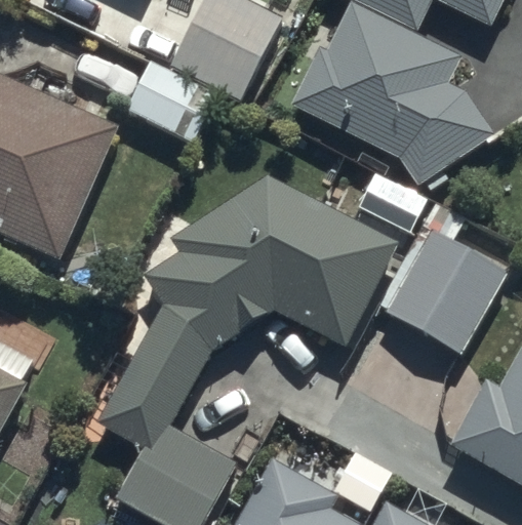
[(238,0),(206,0),(172,67),(238,101),(280,22),(238,0)]
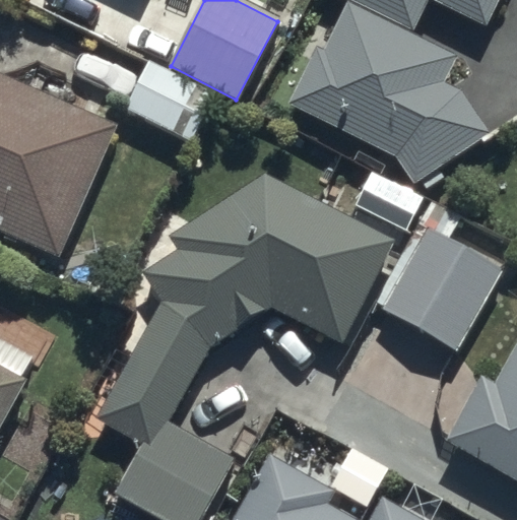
[(366,0),(416,26),(430,0),(438,0),(490,27),(504,0),(366,0)]
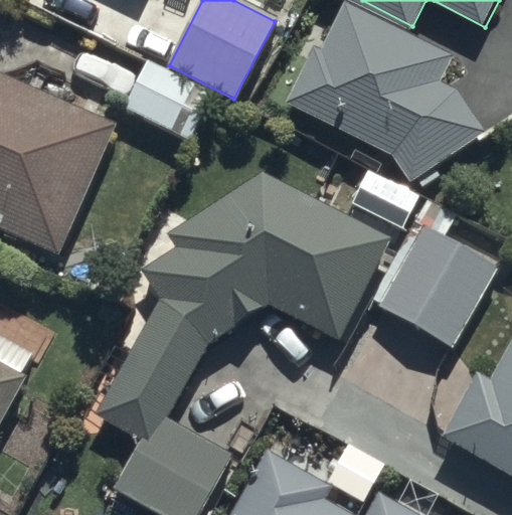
[(289,104),(392,156),(407,178),(489,125),(450,64),(338,8),(289,104)]
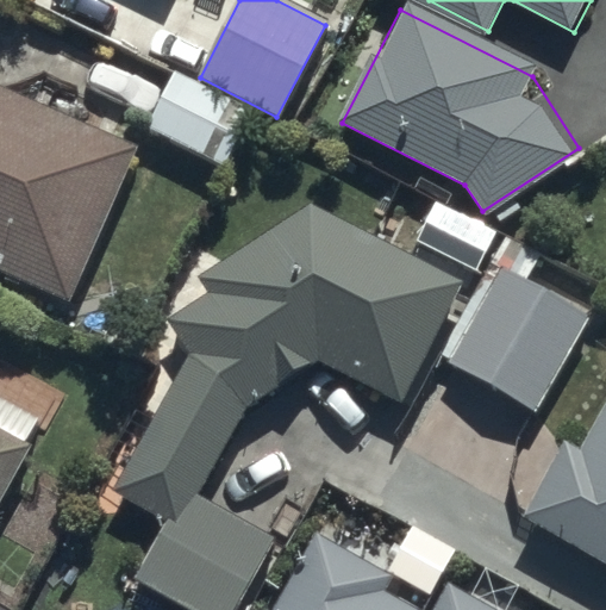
[(143,126),(232,169),(255,124),(166,81),(143,126)]
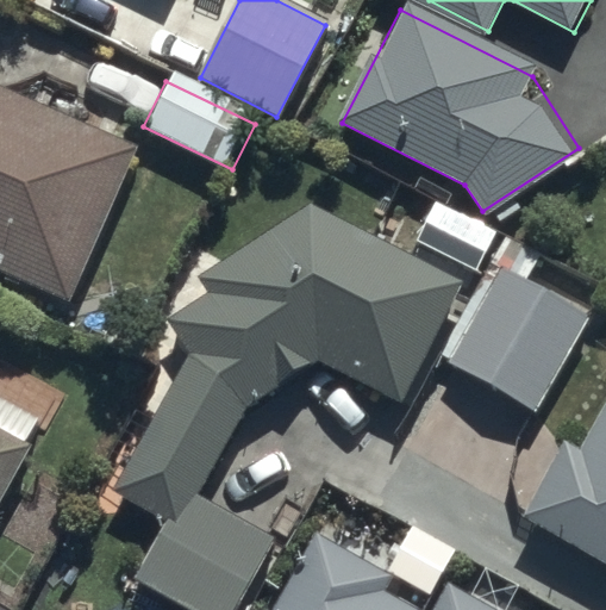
[(0,271),(66,299),(136,148),(0,88),(0,271)]
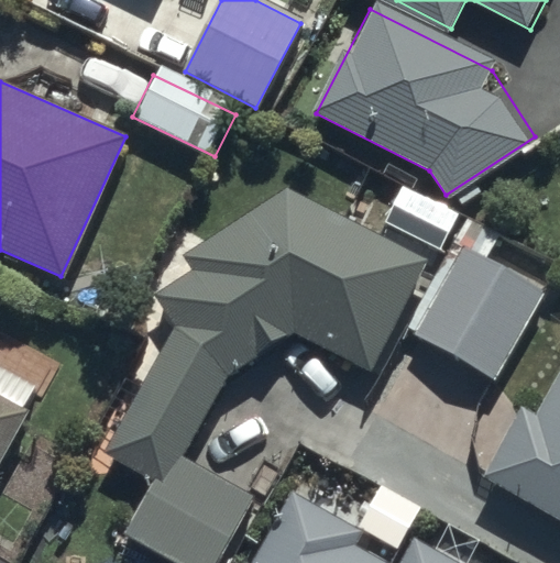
[(174,329),(103,451),(153,476),(120,542),(161,562),(220,562),(254,496),(180,457),(221,377),(293,331),(370,371),(425,261),(288,192),(153,280),(174,329)]
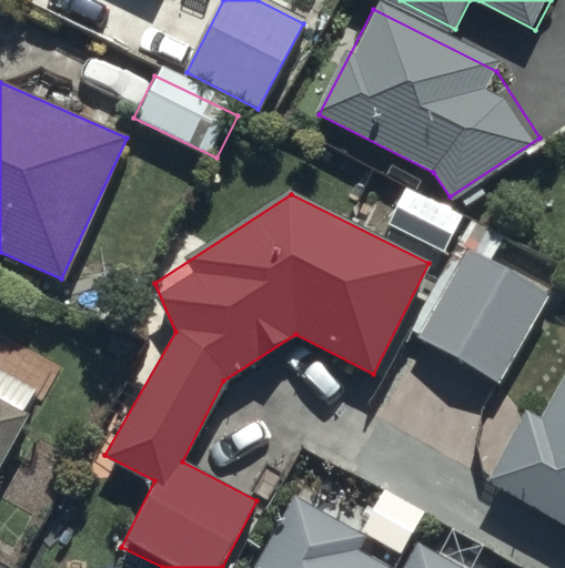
[(421,335),(502,382),(548,301),(466,254),(421,335)]
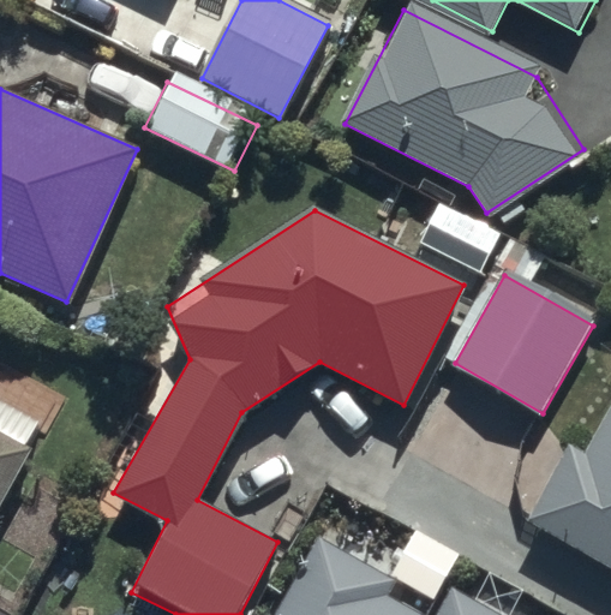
[(535,519),(610,560),(610,387),(535,519)]
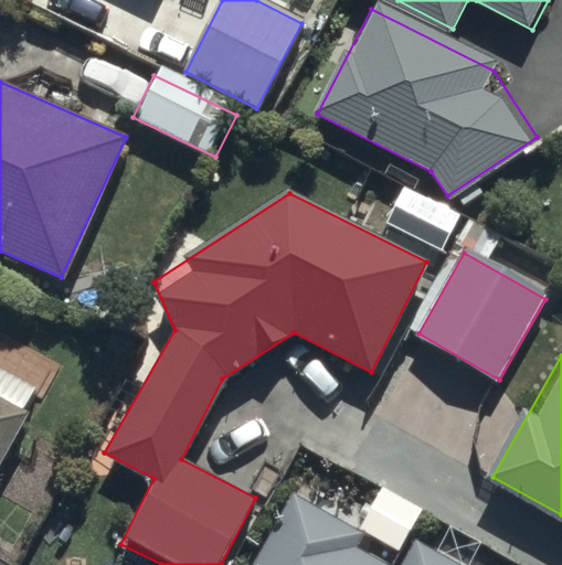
[(0,451),(14,426),(0,417),(0,451)]
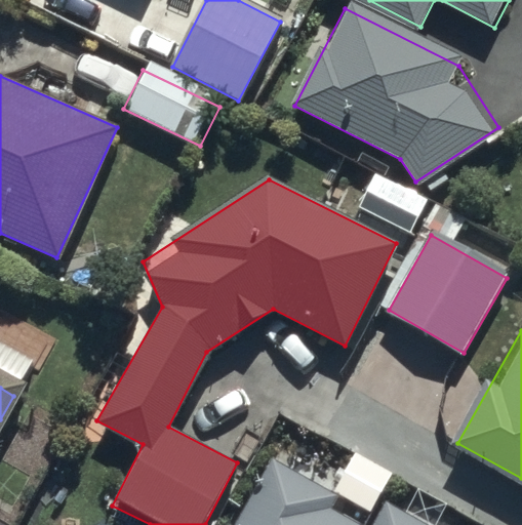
[(274,457),(232,524),(363,524),(370,514),(274,457)]
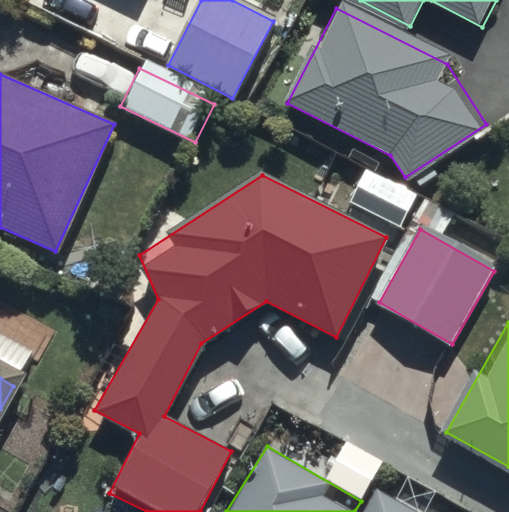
[(412,511),(380,492),(368,511),(412,511)]
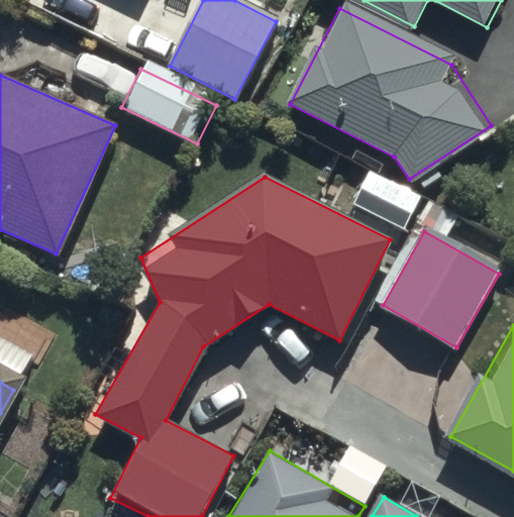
All buildings are outlined.
